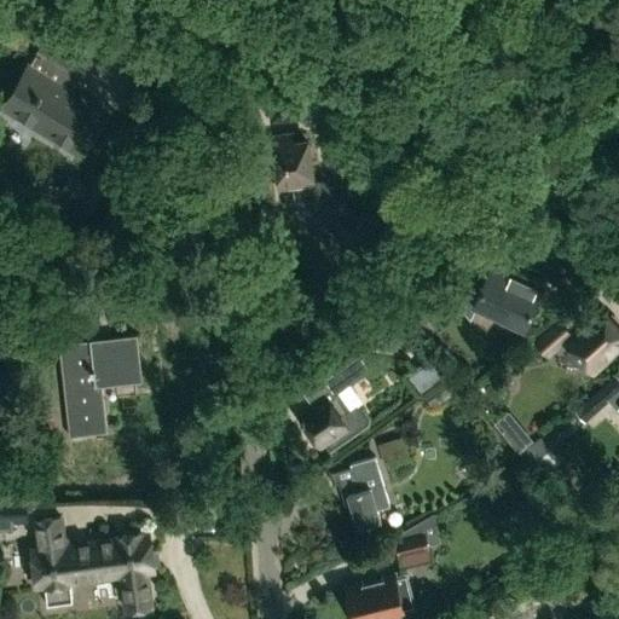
[(4,108),(80,152),(103,114),(67,91),(76,76),(80,79),(96,52),(52,25),(36,52),(38,53),(28,68),(4,108)]
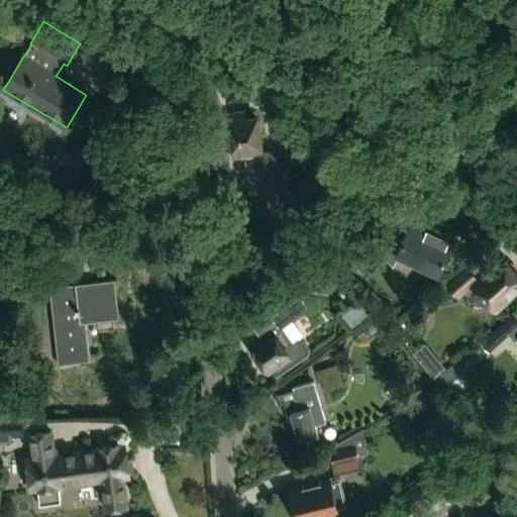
[(251,100),(250,86),(224,89),(225,103),(251,100)]
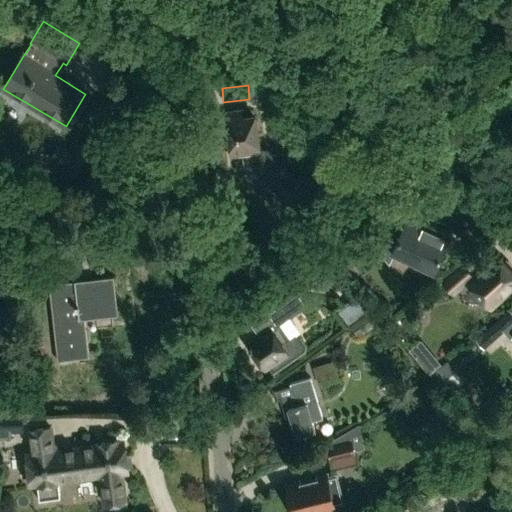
[(225,114),(226,120),(231,156),(243,155),(246,155),(247,163),(262,174),(259,178),(287,199),(306,175),(278,153),(275,157),(266,151),(259,152),(254,116),(243,118),(242,111),(225,114)]
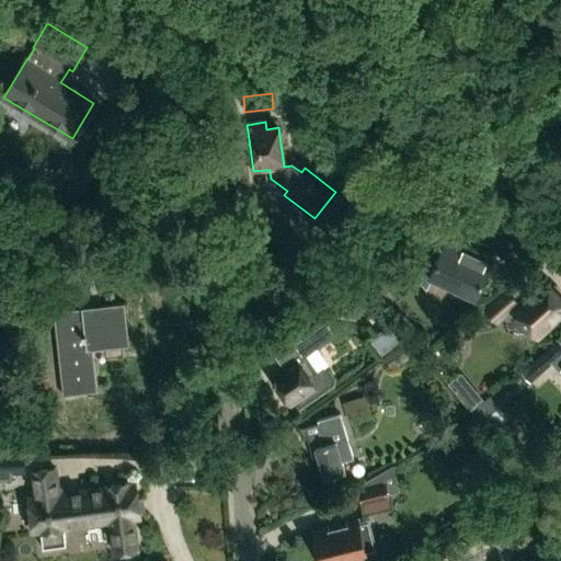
[(88,189),(104,162),(89,153),(73,180),(88,189)]
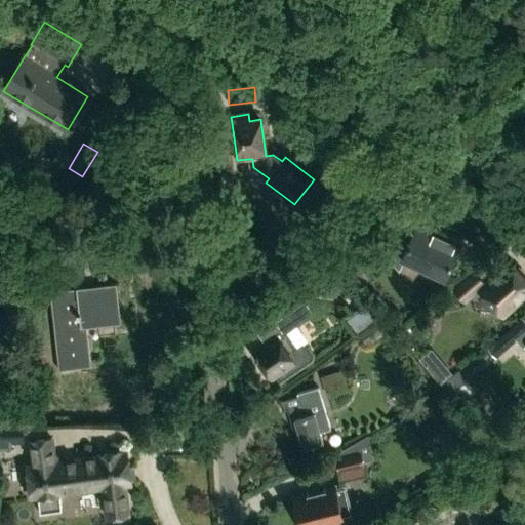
[(506,238),(511,228),(500,223),(495,233),(506,238)]
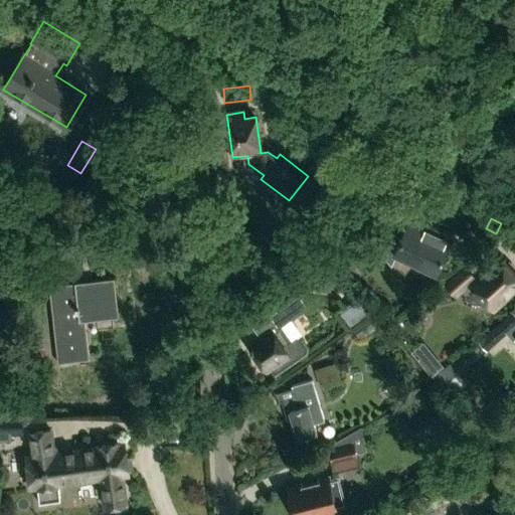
[(451,238),(409,219),(393,253),(435,274),(451,238)]
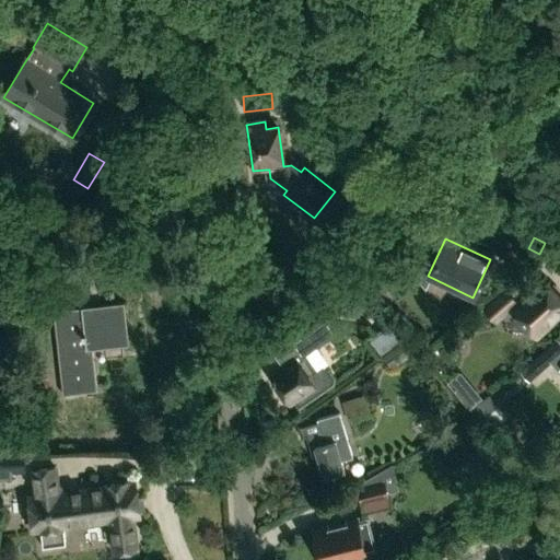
[(534,283),(515,301),(516,302),(510,308),(537,338),(559,317),(559,292),(547,278),(537,287),(534,283)]
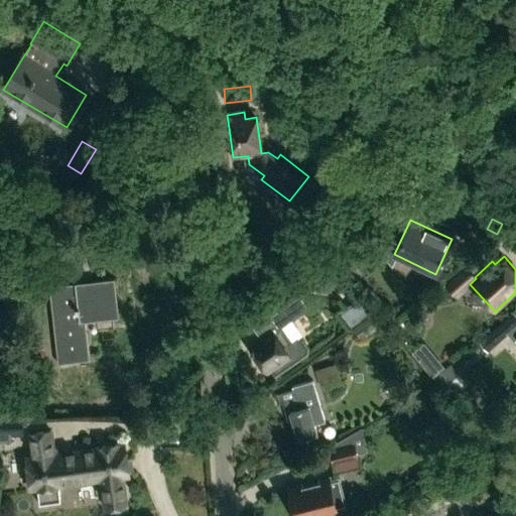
[(466,267),(446,284),(456,295),(460,292),(470,284),(476,278),(475,277),(466,267)]
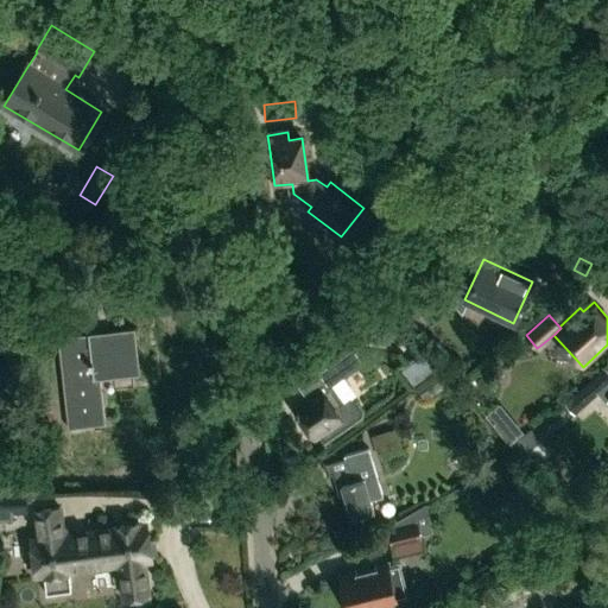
[(137,374),(131,329),(87,334),(87,335),(57,339),(68,428),(105,424),(100,378),(137,374)]
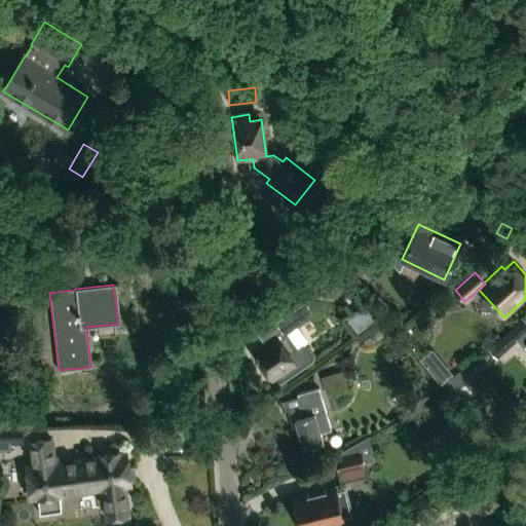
[(358,294),(350,298),(355,307),(363,303),(358,294)]
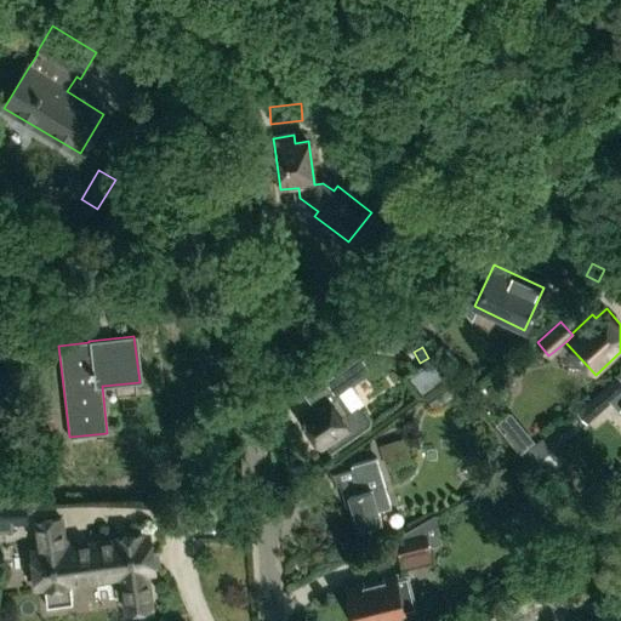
[(406,376),(420,396),(449,374),(436,354),(406,376)]
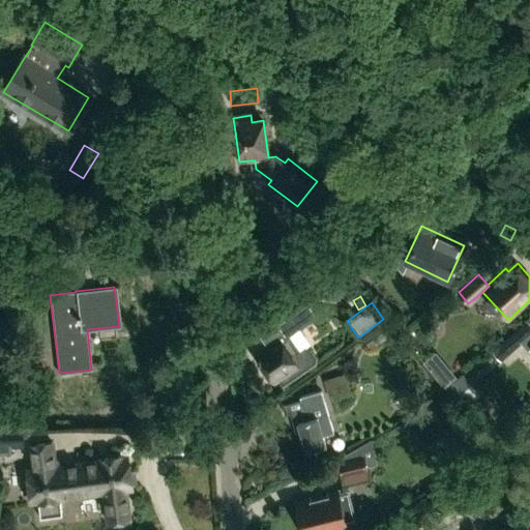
[(277,376),(283,383),(300,372),(295,363),(291,357),(299,351),(289,335),(304,325),(296,312),(275,326),(285,339),(257,357),(271,380),(277,376)]
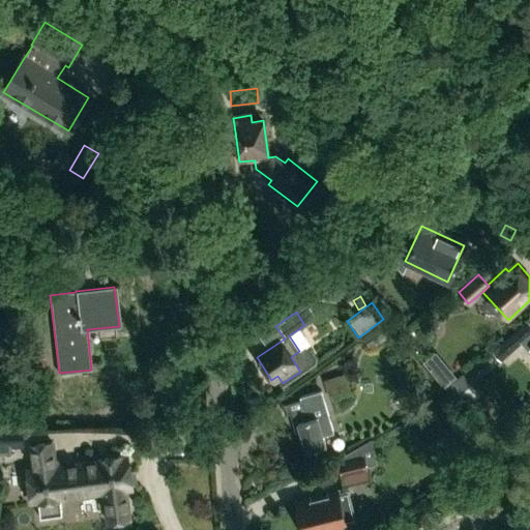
[(529,324),(527,321),(503,342),(511,351),(521,343),(527,350),(529,347),(529,324)]
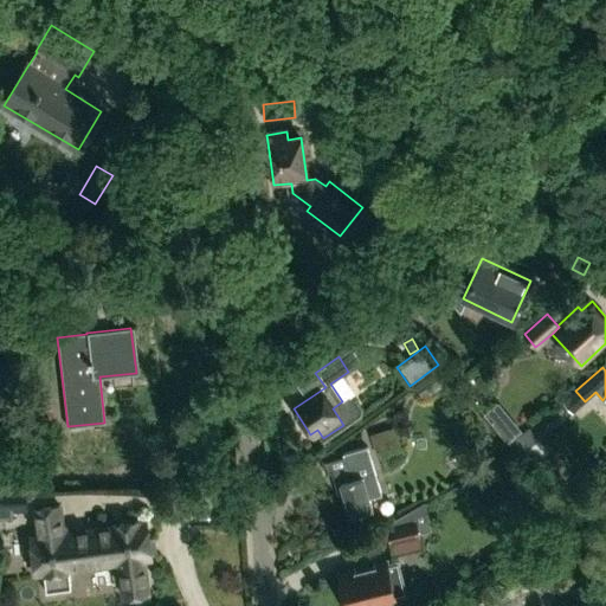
[(438,368),(414,385),(424,398),(447,381),(438,368)]
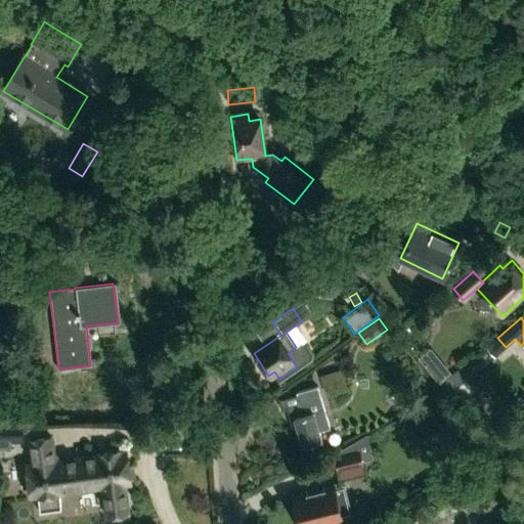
[(324,393),(346,386),(340,368),(319,376),(324,393)]
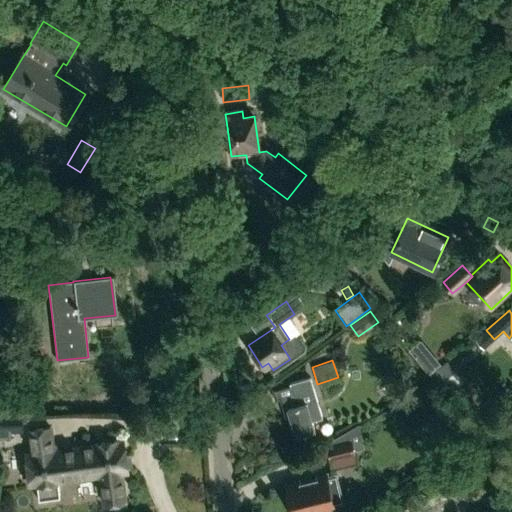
[(437,385),(454,371),(445,361),(429,375),(437,385)]
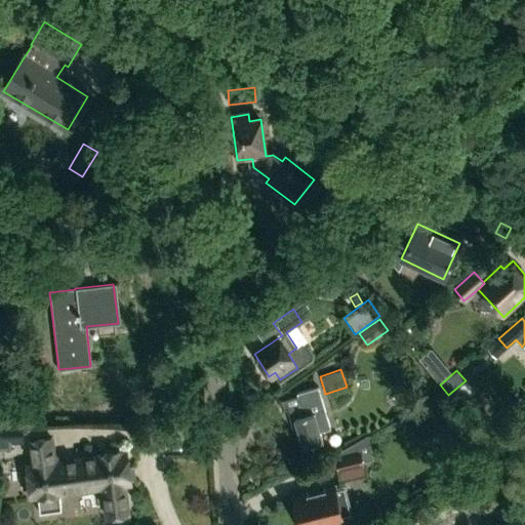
[(322,441),(319,431),(330,428),(317,387),(296,393),(303,415),(294,417),(304,447),(322,441)]
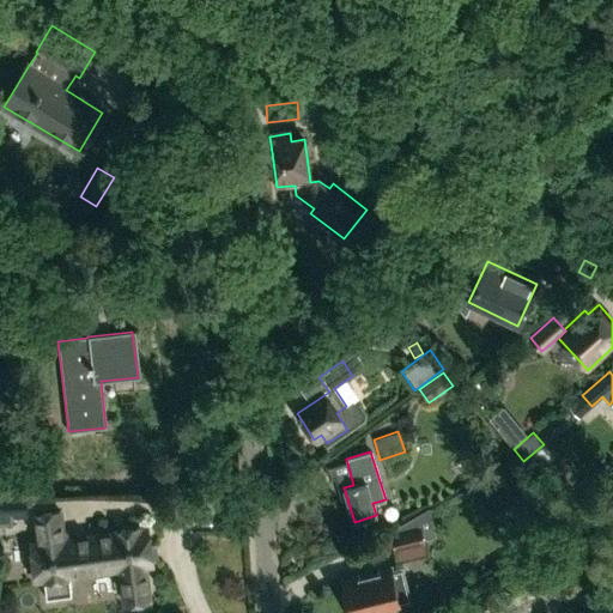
[(0,496),(0,523),(11,525),(11,515),(26,515),(26,496),(0,496)]
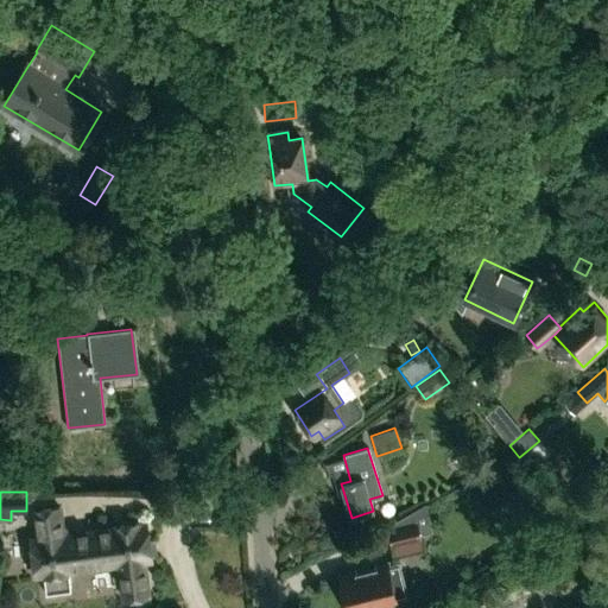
[(31,506),(35,534),(30,536),(35,578),(45,577),(46,591),(70,588),(69,572),(119,567),(122,599),(151,596),(147,562),(154,562),(153,552),(157,552),(156,539),(151,539),(149,520),(65,530),(62,502),(31,506)]
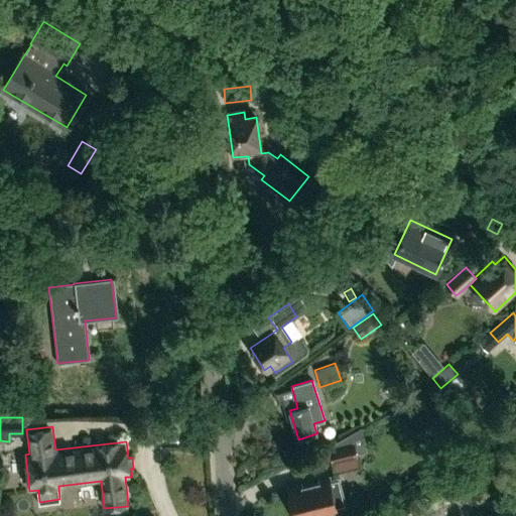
[(353,444),(330,449),(333,462),(357,457),(356,454),(366,450),(364,442),(354,444),(353,444)]
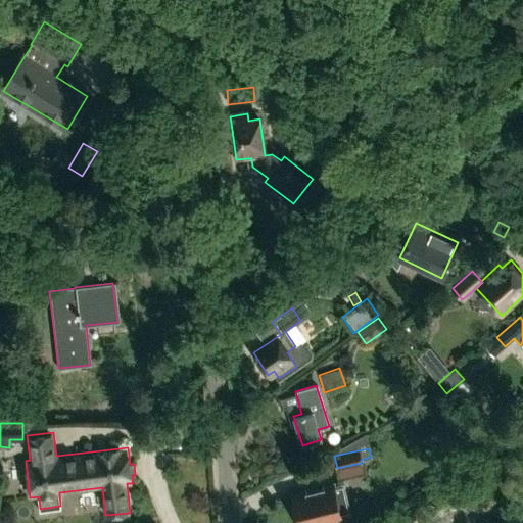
[(332,485),(293,495),(299,522),(317,522),(339,518),(336,503),(345,501),(342,487),(333,489),(332,485)]
